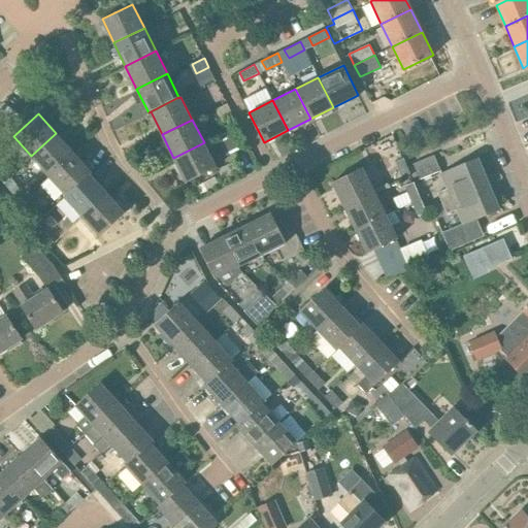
[(245,146),(236,128),(217,137),(226,156),(245,146)]
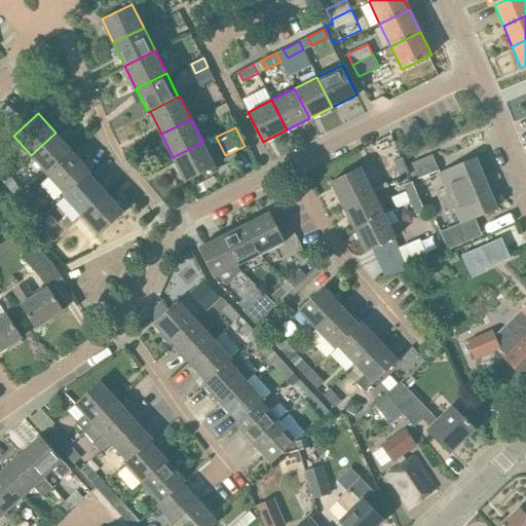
[(55,133),(31,155),(48,175),(73,152),(55,133)]
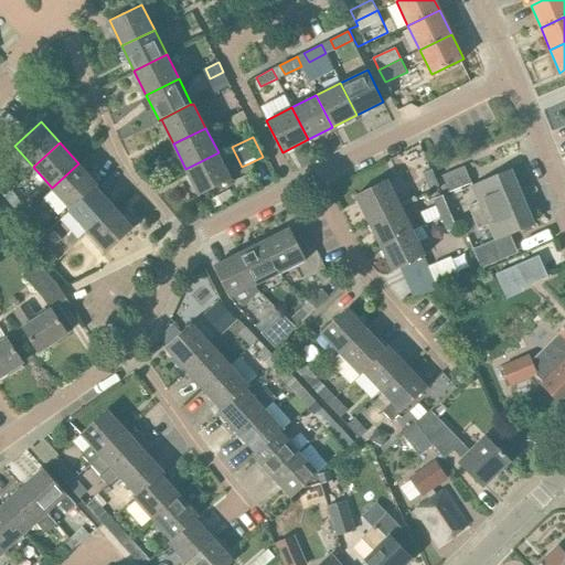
[(231,178),(219,152),(185,169),(199,194),(231,178)]
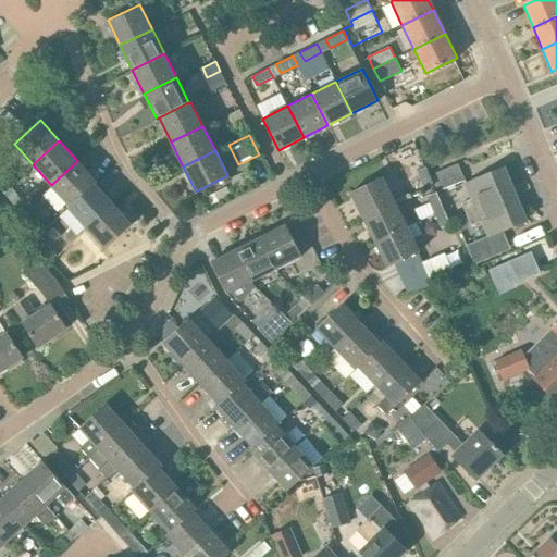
[(96,181),(77,161),(51,185),(70,205),(94,183),(96,181)]
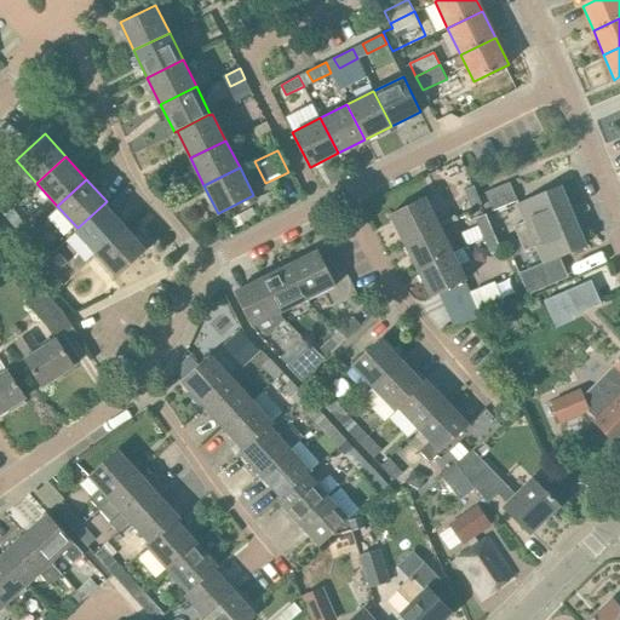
[(486,193),(493,210),(518,200),(510,182),(486,193)]
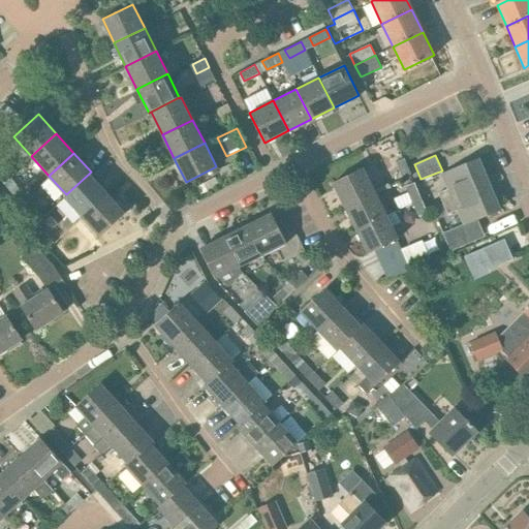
[(396,161),(403,178),(411,174),(405,157),(396,161)]
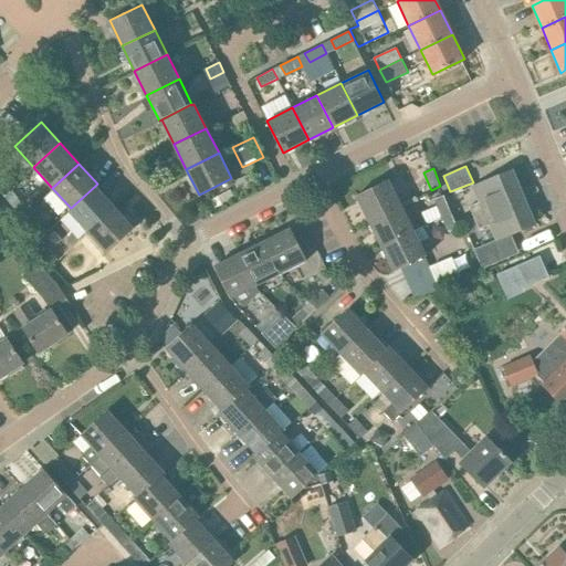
[(475,217),(522,197),(511,171),(474,187),(480,199),(470,205),(475,217)]
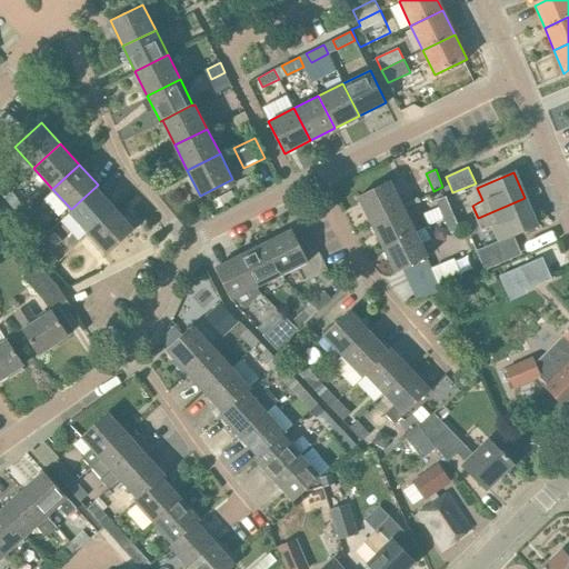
[(358,197),(370,222),(403,206),(390,180),(358,197)]
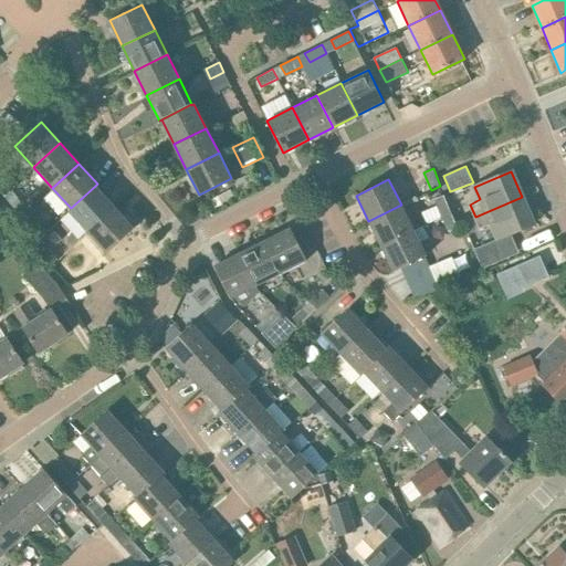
[(95,186),(71,208),(70,210),(88,230),(114,206),(95,186)]
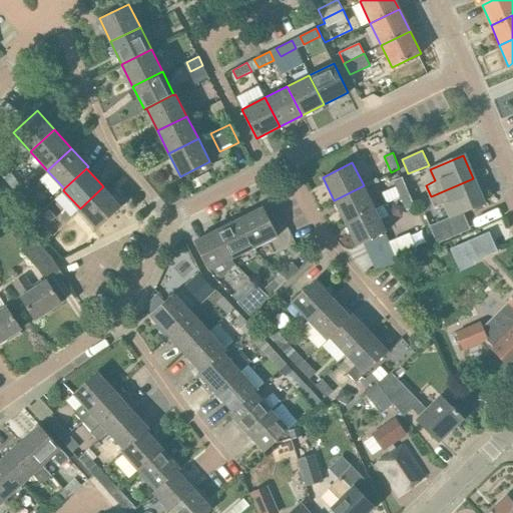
[(3,178),(12,188),(19,182),(10,172),(3,178)]
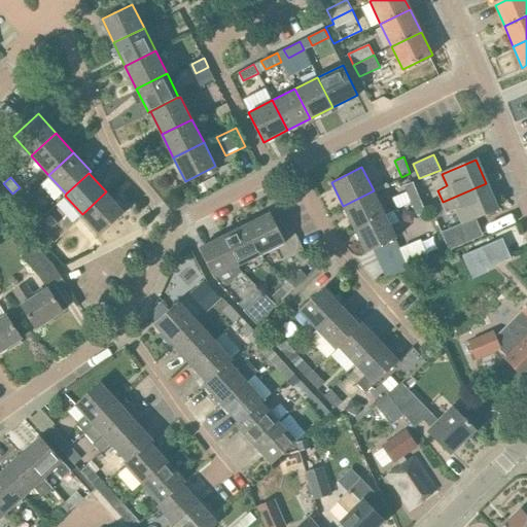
[(411,202),(421,198),(414,181),(403,185),(411,202)]
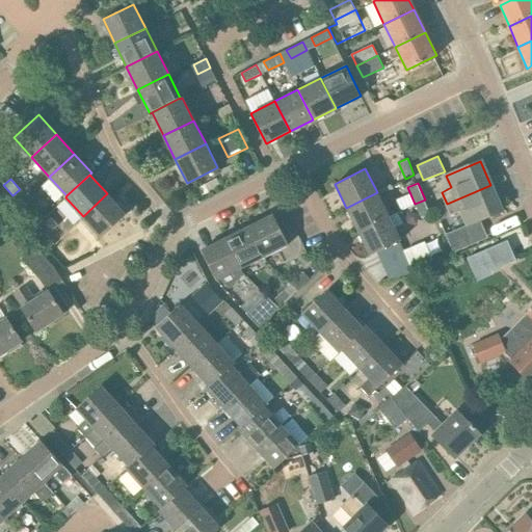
[(467,225),(468,224),(501,211),(490,185),(447,204),(450,213),(459,210),(467,225)]
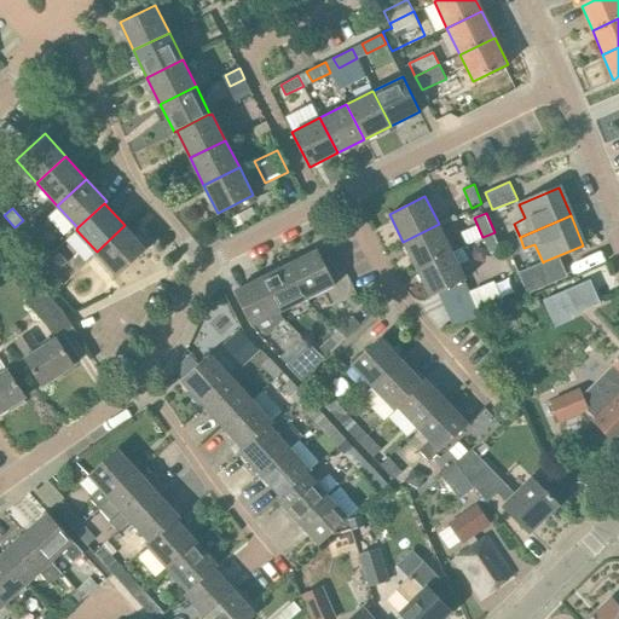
[(403,242),(417,270),(460,249),(460,248),(452,252),(439,224),(403,242)]
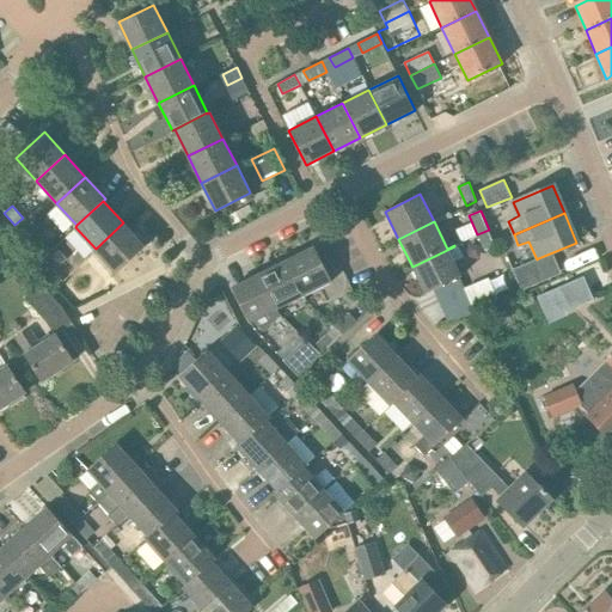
[(145,245),(123,222),(96,249),(116,271),(145,245)]
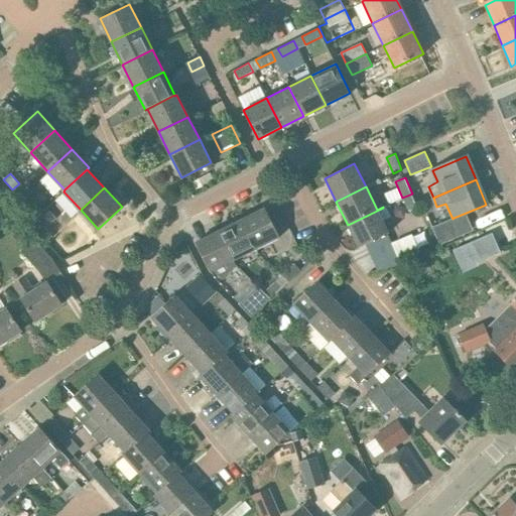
[(418,208),(412,194),(402,198),(408,212),(418,208)]
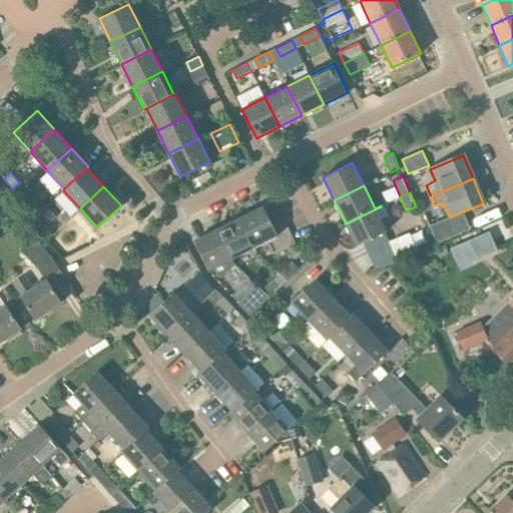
[(264,205),(240,217),(254,246),(278,234),(264,205)]
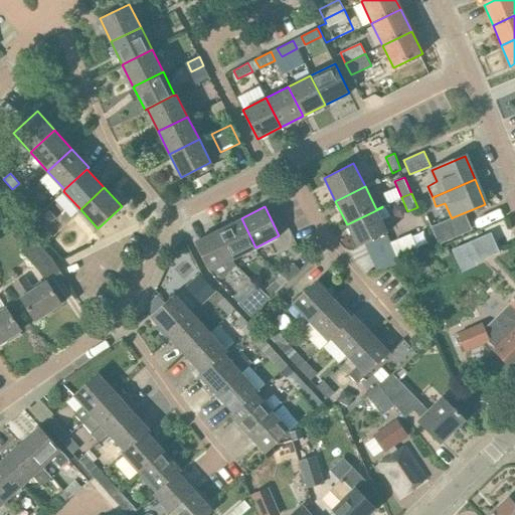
[(45,207),(36,215),(43,223),(52,214),(45,207)]
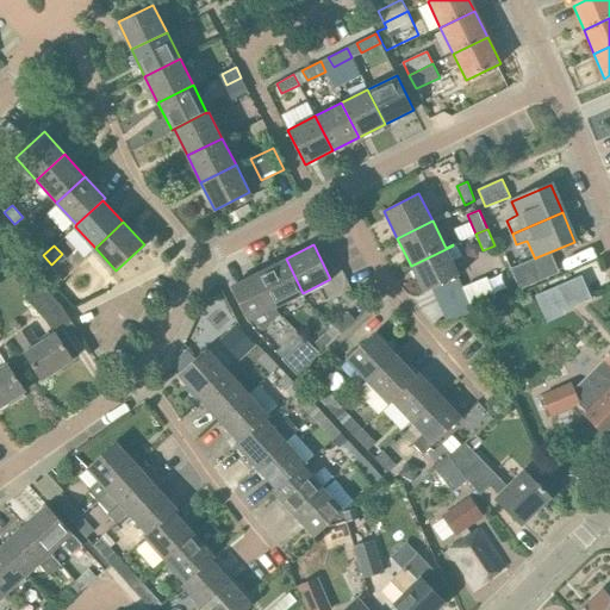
[(453,246),(411,266),(424,292),(433,288),(454,278),(459,275),(452,260),(459,256),(453,246)]
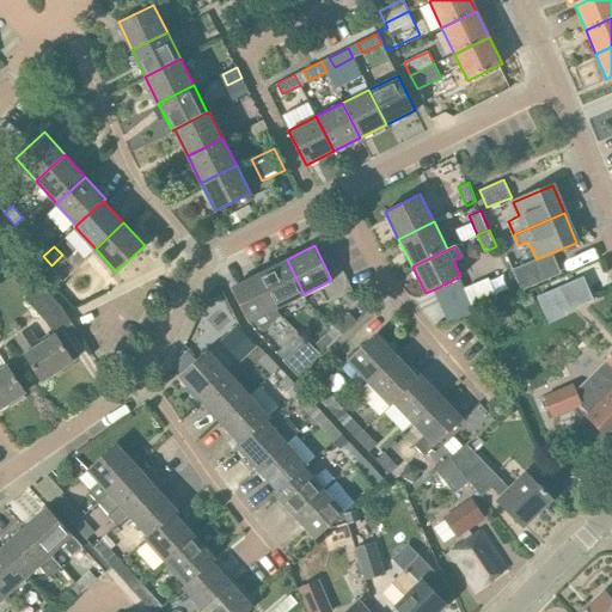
[(548,280),(538,258),(537,259),(513,270),(522,291),(548,280)]
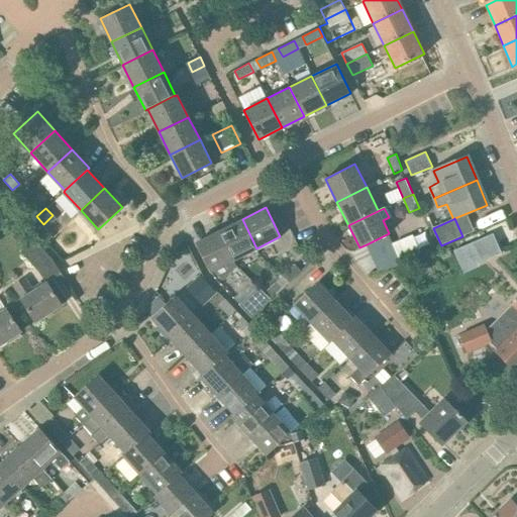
[(242,219),(219,230),(234,260),(256,248),(242,219)]
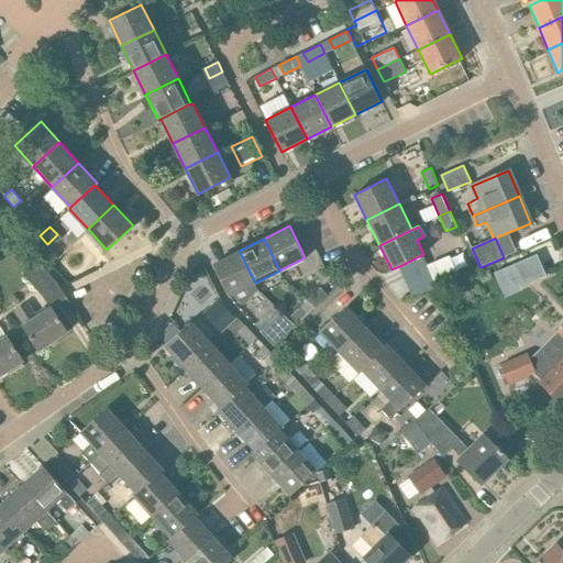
[(255,283),(239,251),(213,264),(230,295),(255,283)]
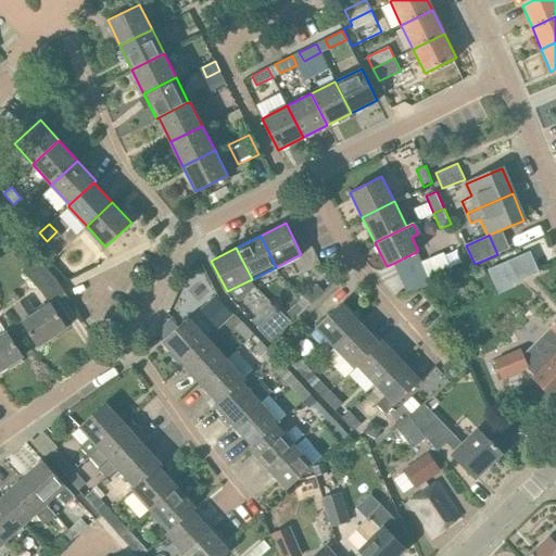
[(529,249),(506,260),(515,280),(539,269),(529,249)]
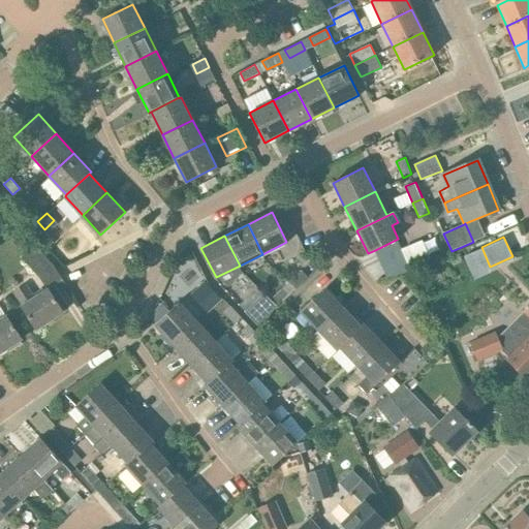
[(423,242),(399,252),(402,257),(405,266),(406,268),(429,257),(423,242)]
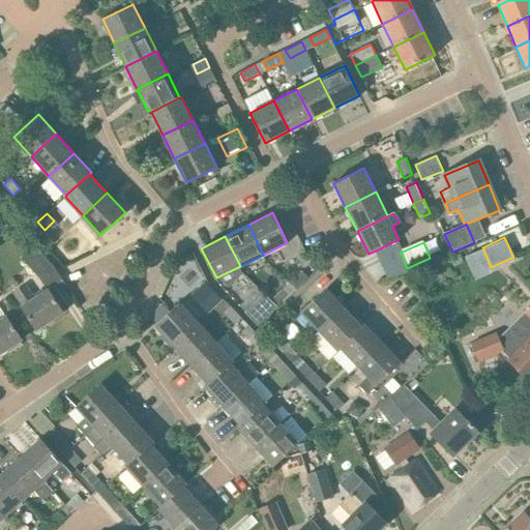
[(34,245),(21,259),(39,278),(55,268),(53,265),(34,245)]
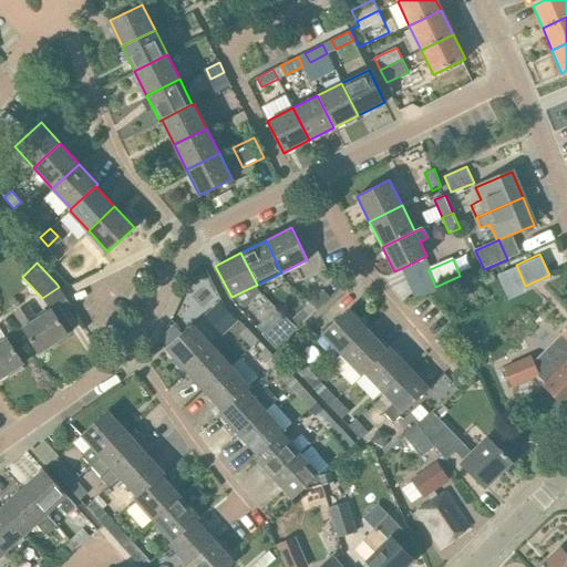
[(323,289),(310,302),(318,309),(331,297),(323,289)]
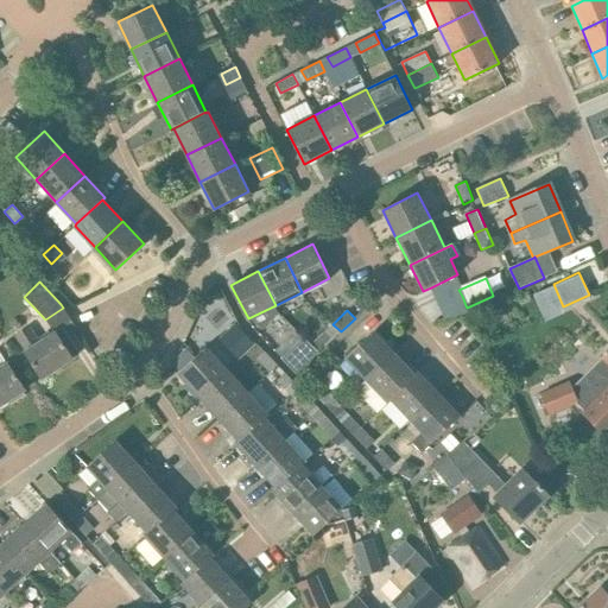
[(235,321),(217,336),(239,358),(255,342),(235,321)]
